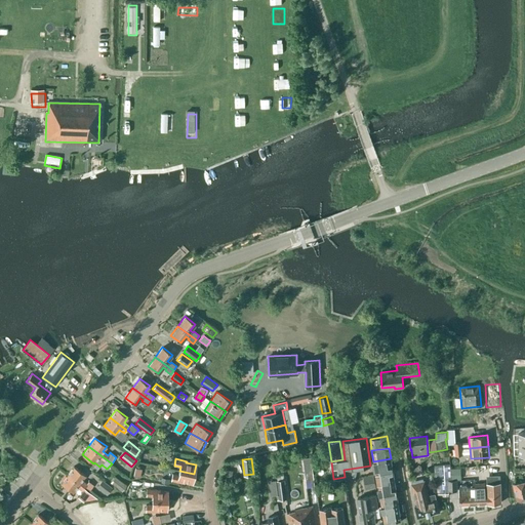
[(373,461),(375,473),(393,470),(391,458),(373,461)]
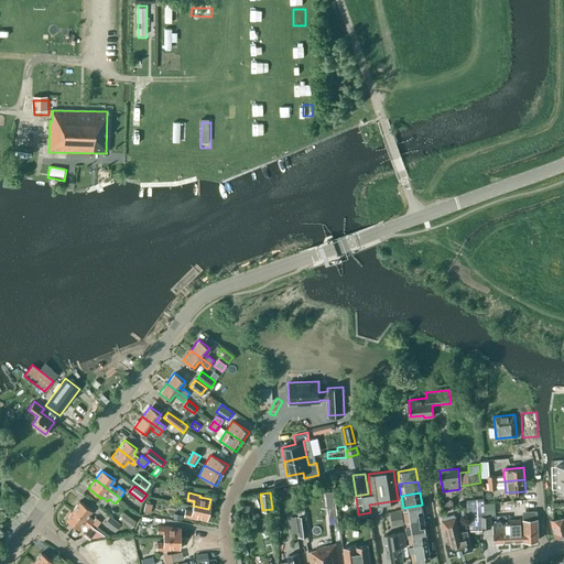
[(484,498),(466,500),(469,530),(481,530),(481,527),(491,527),(491,516),(499,514),(498,501),(484,503),(484,498)]
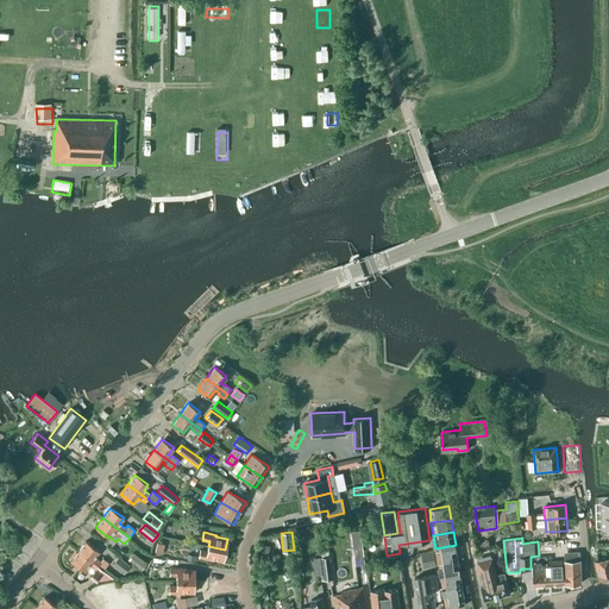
[(163,553),(165,542),(157,540),(155,552),(163,553)]
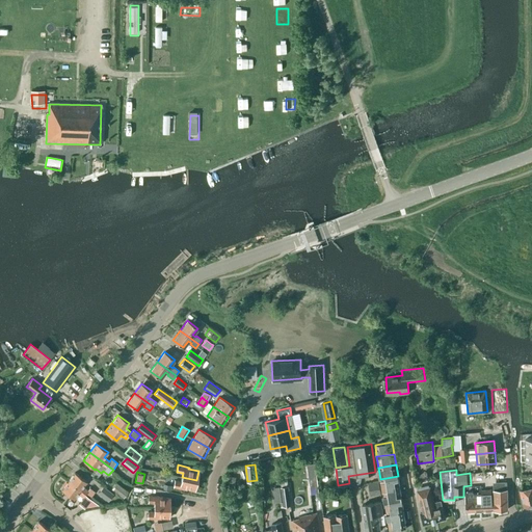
[(85,494),(85,493),(87,490),(82,486),(86,481),(75,473),(68,481),(85,494)]
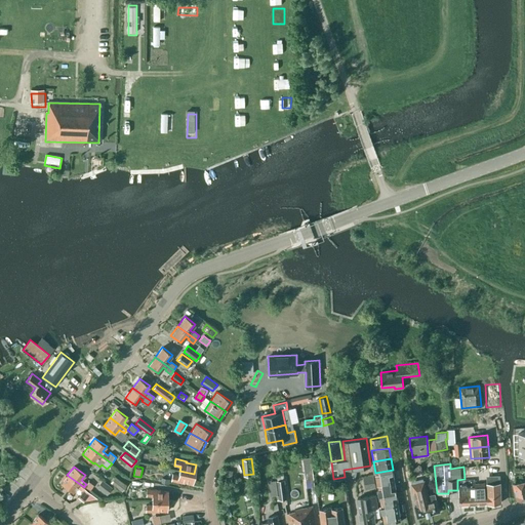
[(377,484),(394,481),(393,470),(375,473),(377,484)]
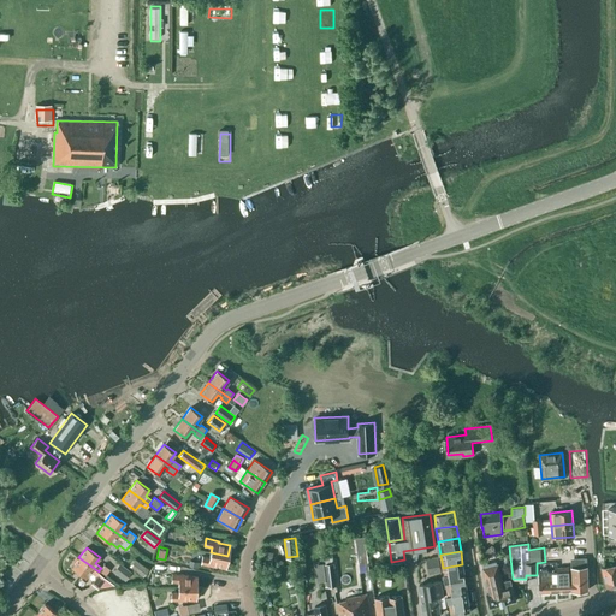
[(225,568),(227,556),(211,552),(209,557),(202,556),(200,564),(213,567),(213,566),(225,568)]
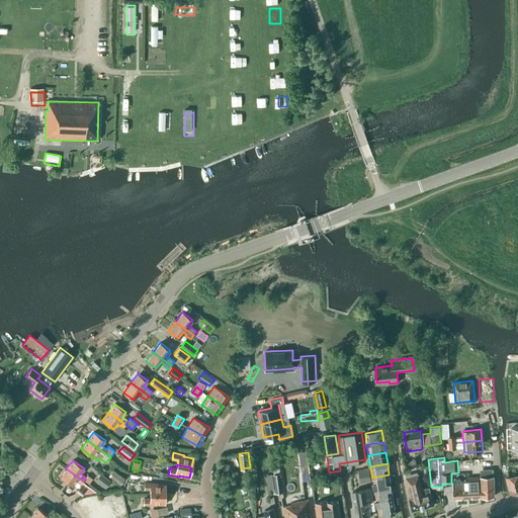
[(369,467),(359,469),(361,482),(371,481),(369,467)]
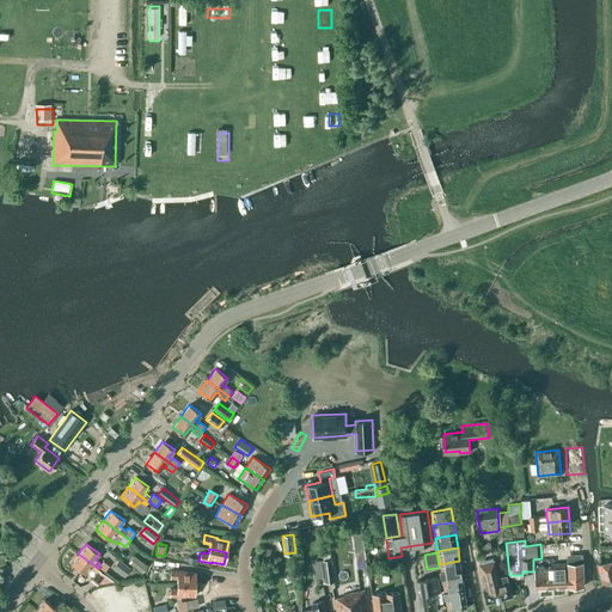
[(96,571),(98,568),(78,554),(71,563),(84,574),(89,568),(96,571)]
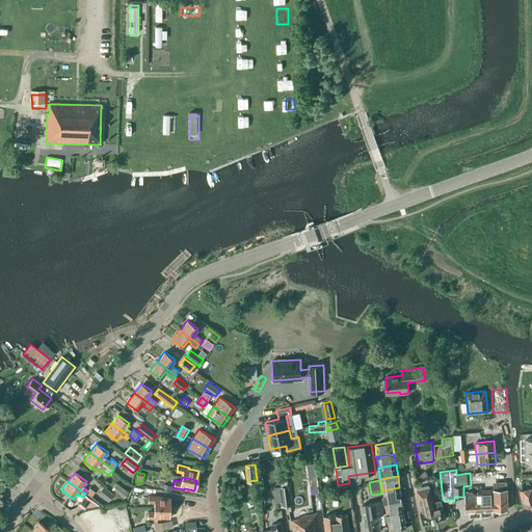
[(116,482),(111,488),(124,498),(126,494),(129,491),(116,482)]
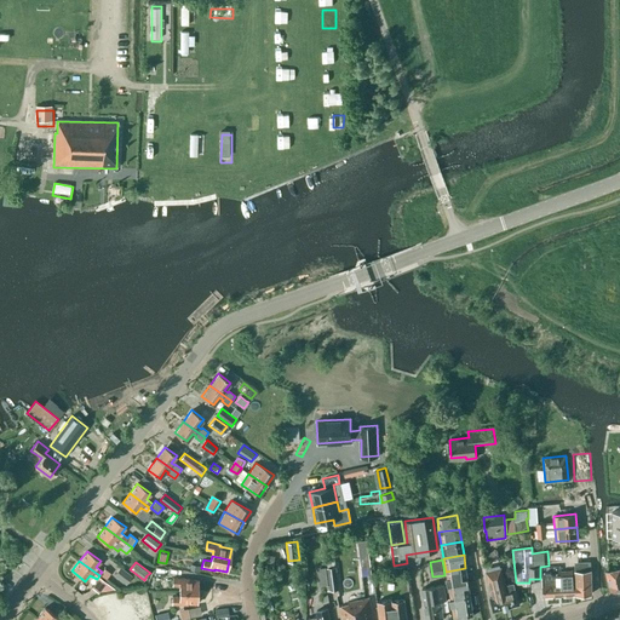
[(591,593),(590,562),(574,563),(575,583),(577,595),(591,593)]
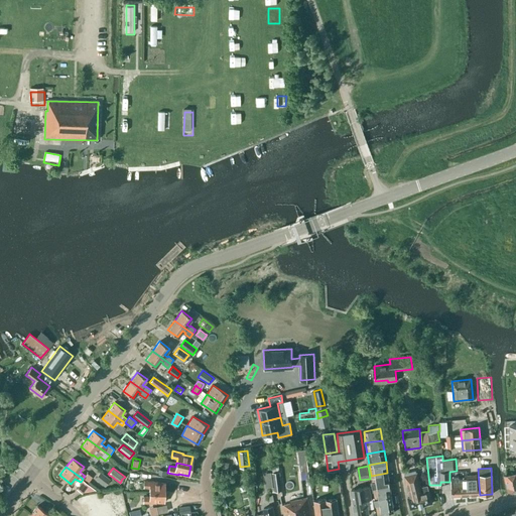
[(505,475),(509,491),(515,489),(515,472),(510,474),(509,469),(505,470),(505,475)]
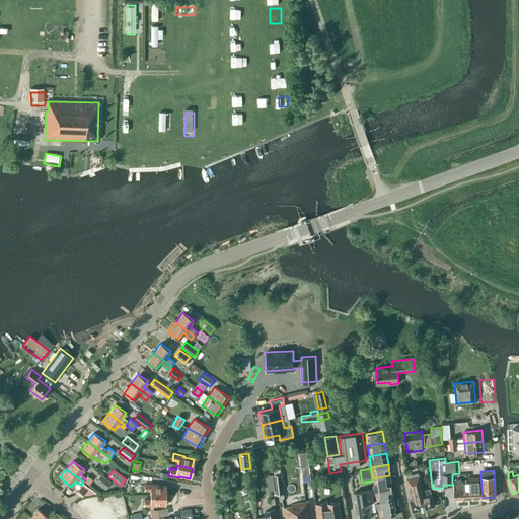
[(308,490),(314,490),(312,472),(304,474),(305,482),(307,482),(308,490)]
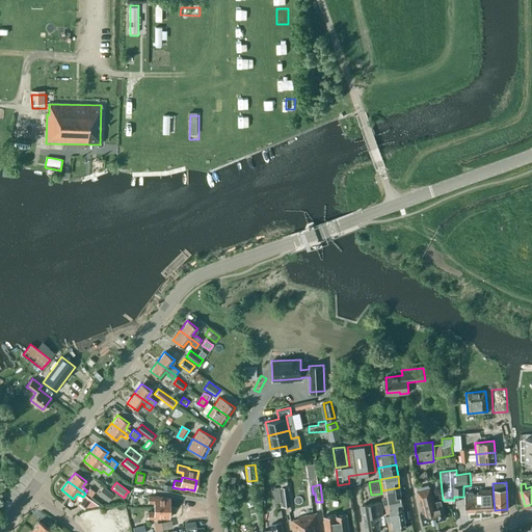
[(98,494),(108,502),(113,495),(104,486),(98,494)]
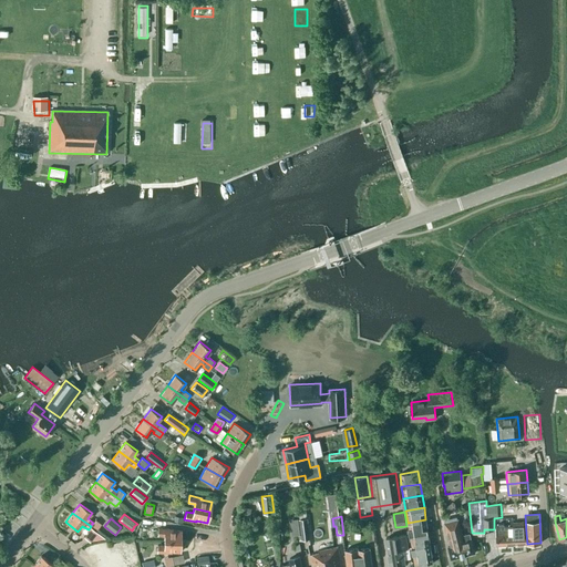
[(299,536),(298,536),(299,540),(310,539),(307,518),(301,518),(299,518),(300,536),(299,536)]
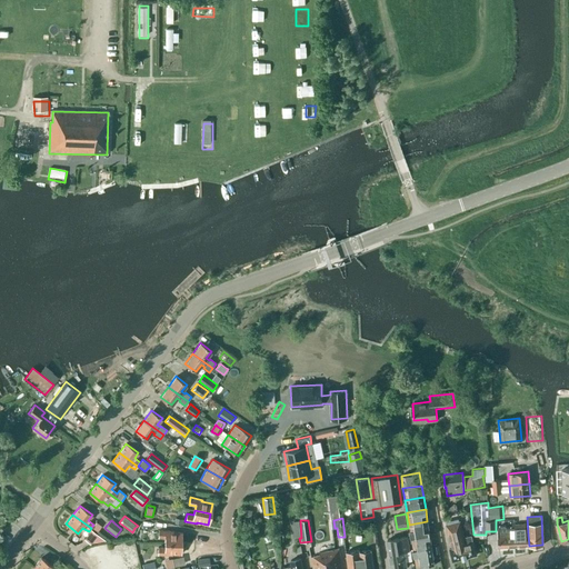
[(409,525),(411,537),(429,533),(427,521),(409,525)]
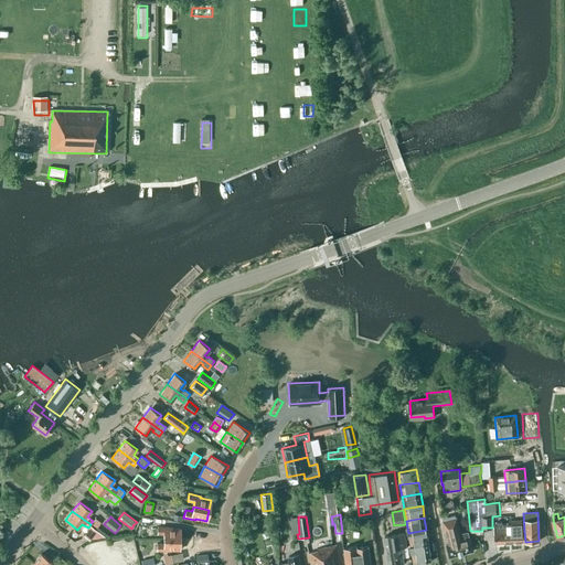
[(456,518),(443,521),(448,543),(446,544),(449,556),(449,557),(473,551),(473,550),(472,550),(468,533),(461,535),(456,518)]
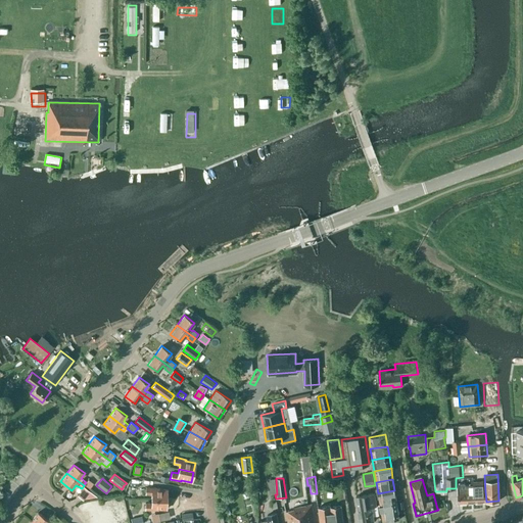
[(88,480),(86,482),(84,484),(89,488),(93,483),(88,480)]
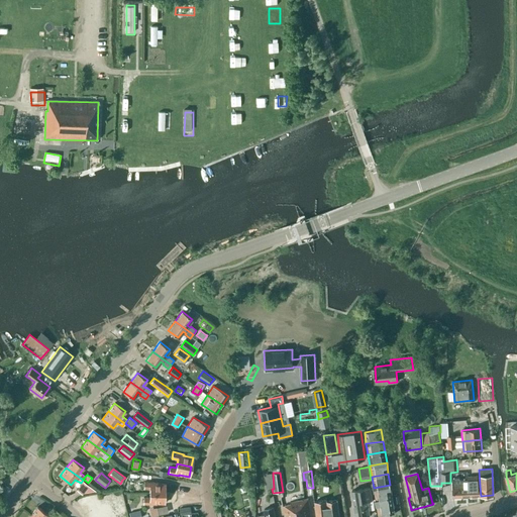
[(452,480),(452,497),(481,496),(480,486),(478,486),(477,476),(467,477),(468,478),(460,479),(458,477),(453,477),(452,480)]
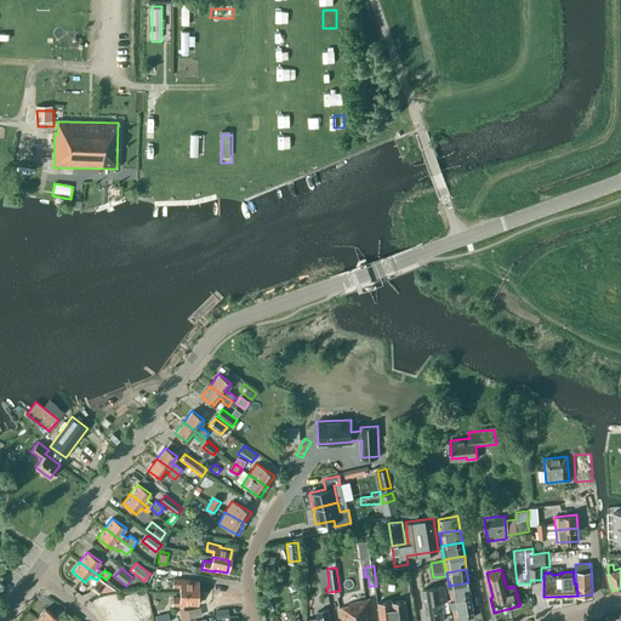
[(101,592),(115,591),(107,584),(101,577),(92,588),(100,593),(101,592)]
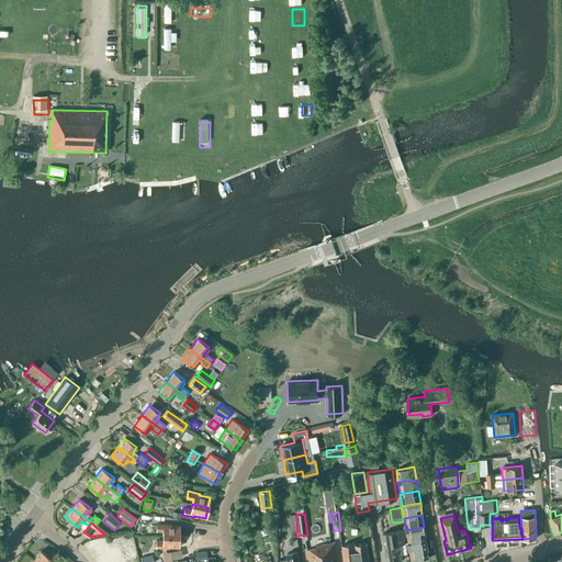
[(156,531),(163,531),(163,536),(179,537),(179,526),(168,526),(168,524),(156,524),(156,531)]
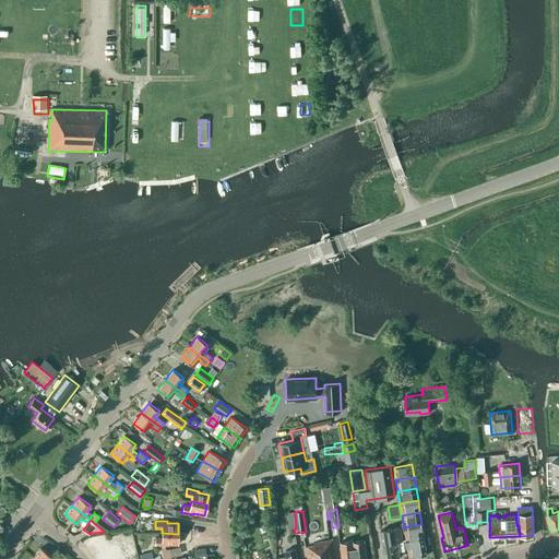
[(405,539),(424,536),(421,524),(404,527),(405,539)]
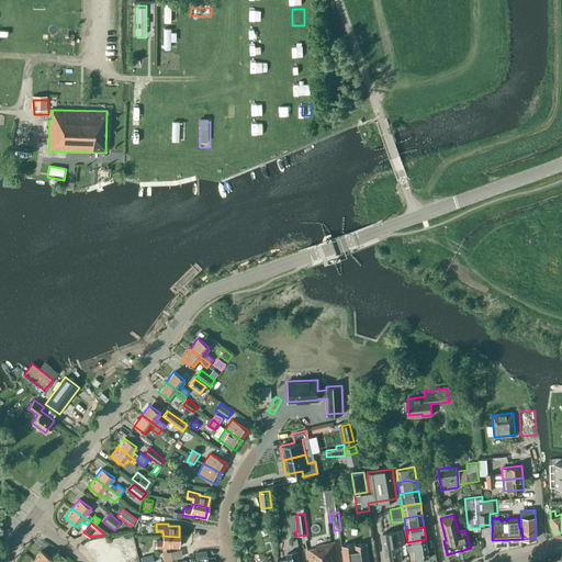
[(382,534),(386,561),(390,561),(402,560),(398,543),(404,542),(402,530),(382,534)]
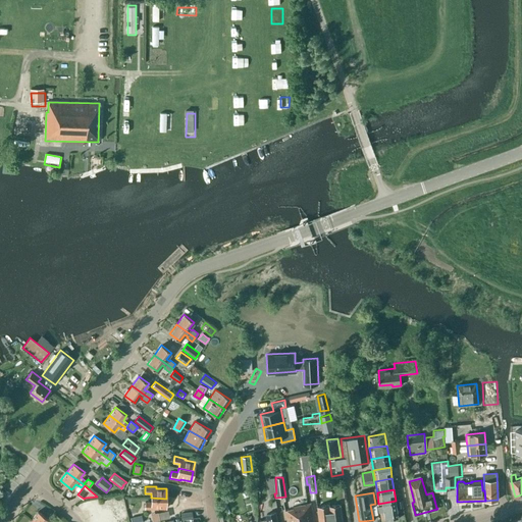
[(166,508),(166,499),(151,498),(151,503),(145,502),(145,509),(155,509),(155,508),(166,508)]
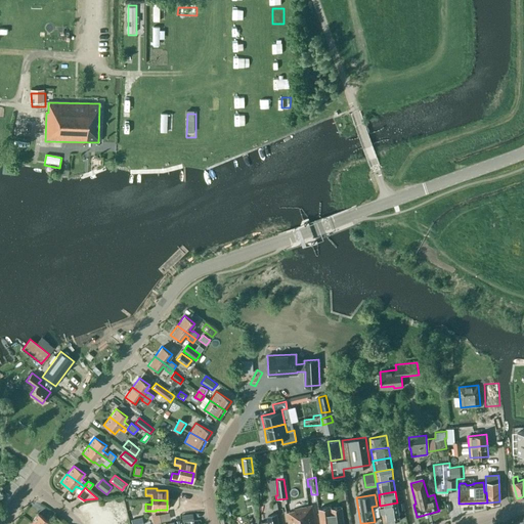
[(383,523),(400,520),(397,503),(380,506),(383,523)]
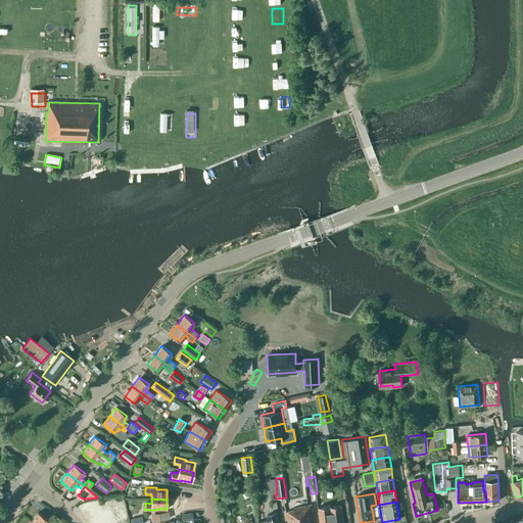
[(316,522),(312,504),(293,508),(294,509),(286,511),(288,522),(316,522)]
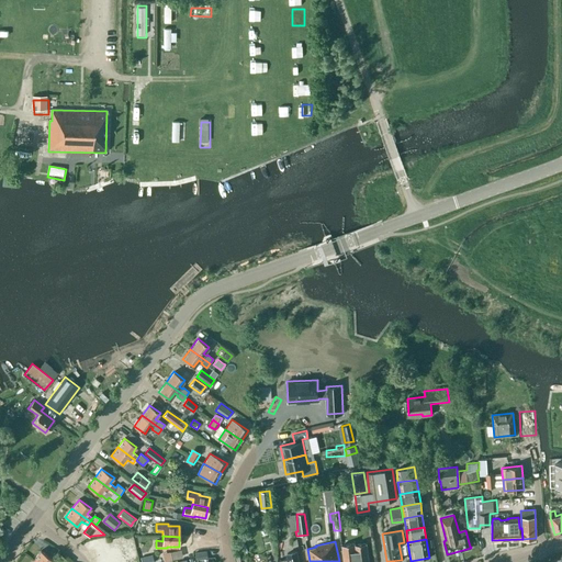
[(368,561),(366,542),(353,544),(353,542),(341,543),(344,561),(368,561)]
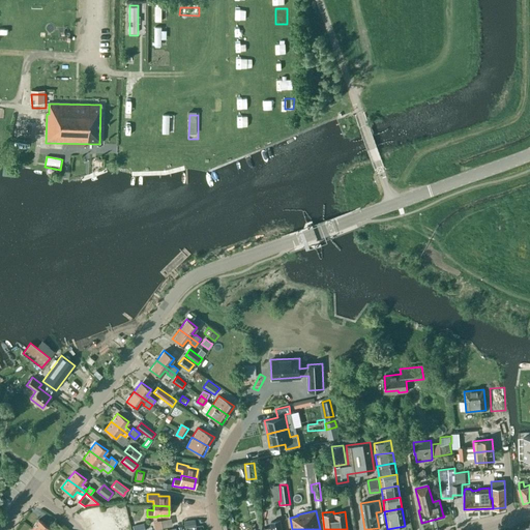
[(88,517),(91,527),(109,523),(107,512),(88,517)]
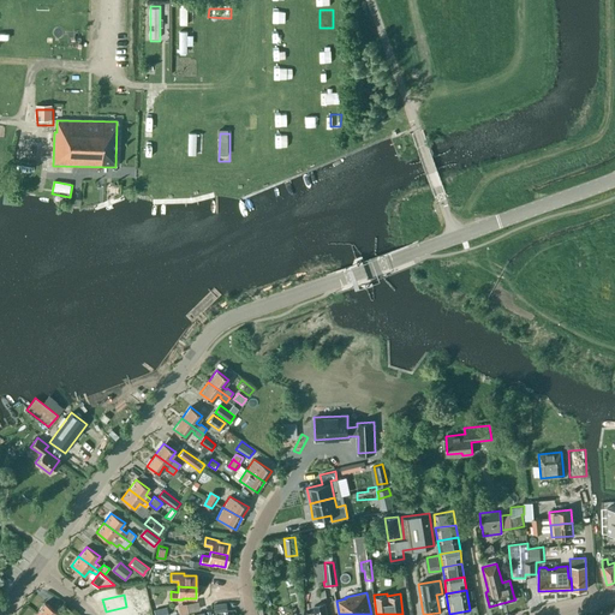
[(55,614),(58,613),(45,602),(37,613),(40,614),(55,614)]
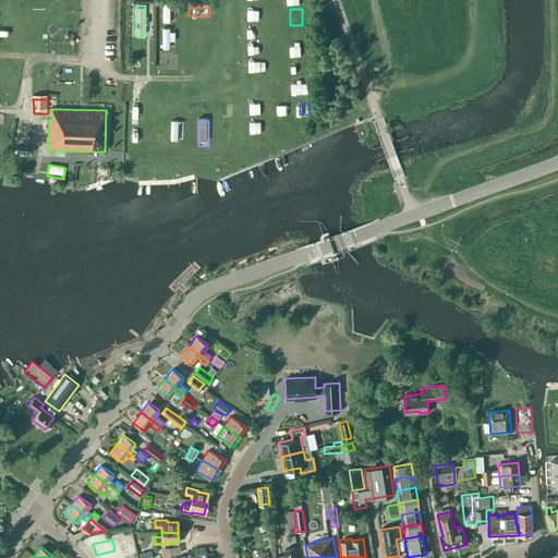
[(194,548),(195,556),(207,554),(205,547),(194,548)]
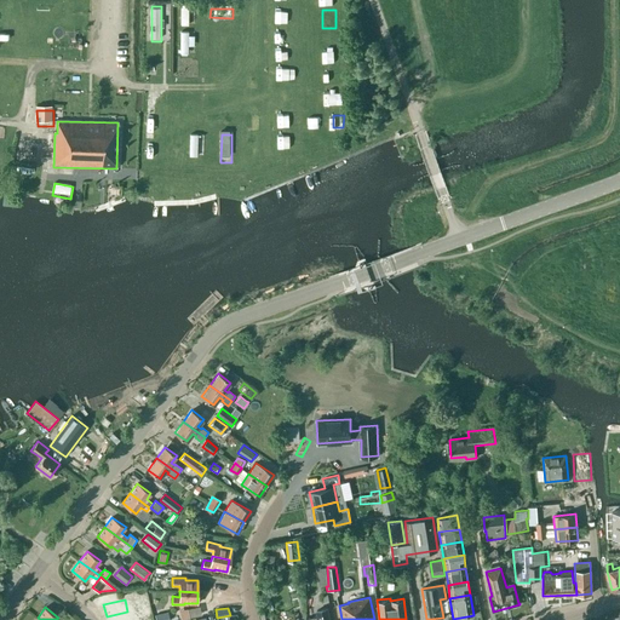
[(305,619),(328,619),(327,608),(316,610),(317,615),(317,616),(313,618),(306,619),(305,619)]
